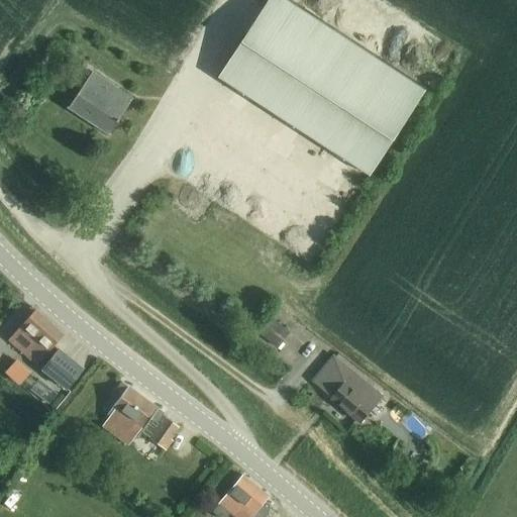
[(268,0),(218,77),(370,176),(425,91),(285,0),(268,0)]
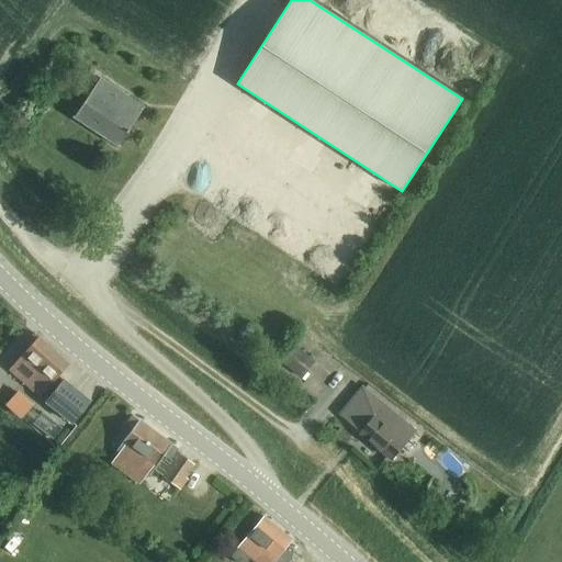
[(120,146),(145,108),(90,71),(79,88),(89,94),(75,117),(120,146)]
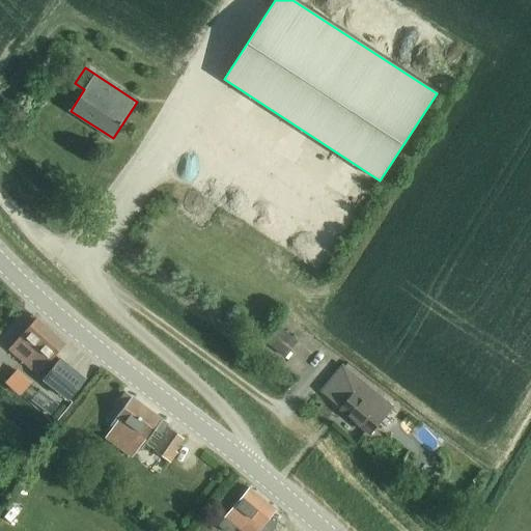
[(38,375),(43,369),(65,344),(33,315),(29,320),(32,323),(8,348),(38,375)]
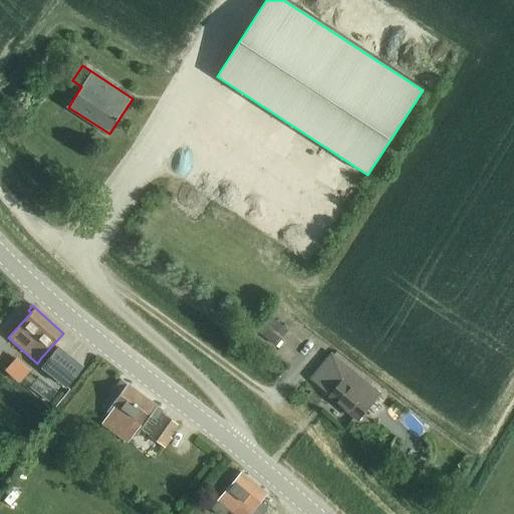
[(276,346),(288,332),(267,314),(255,329),(276,346)]
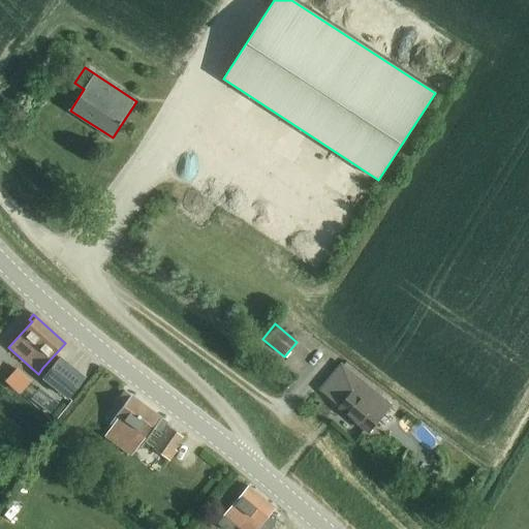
[(69,399),(73,395),(86,379),(60,358),(43,378),(69,399)]
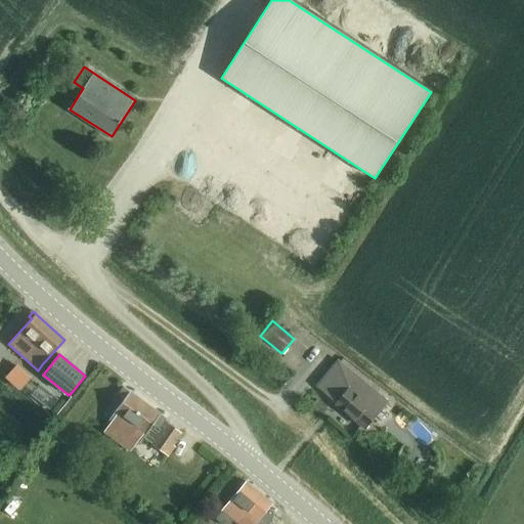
[(366,429),(388,403),(338,361),(316,387),(366,429)]
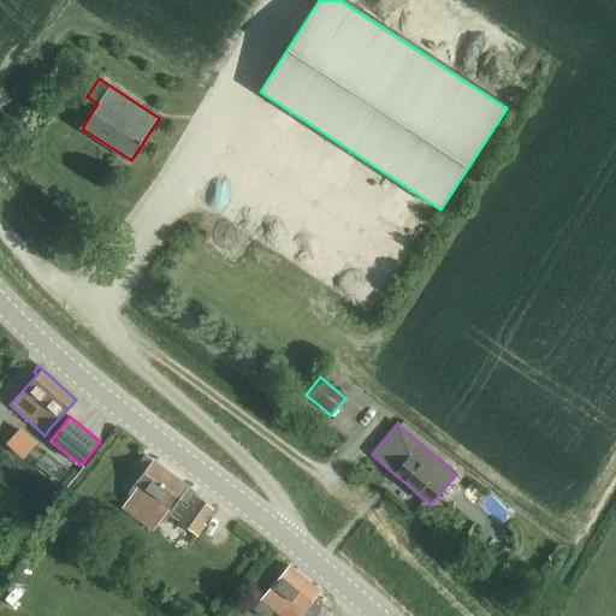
[(188,504),(196,492),(146,456),(140,463),(147,469),(128,496),(164,522),(181,499),(188,504)]
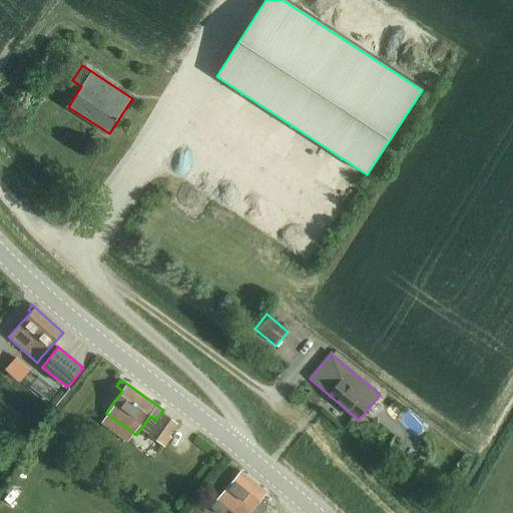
[(162,445),(177,424),(164,415),(149,435),(162,445)]
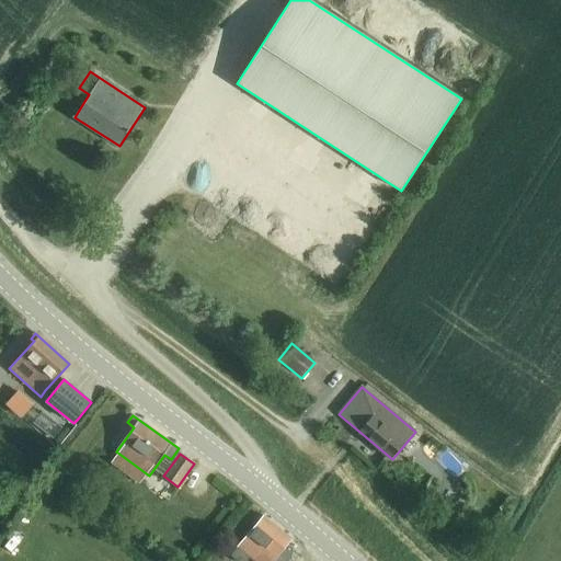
[(264,516),(239,548),(231,557),(237,560),(247,560),(251,558),(254,560),(286,560),(293,554),(285,548),(292,539),(264,516)]
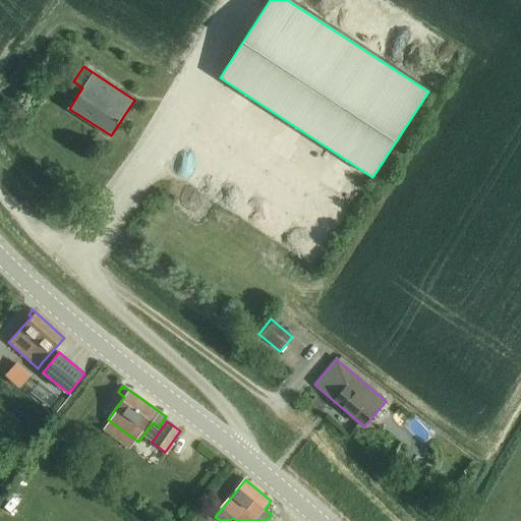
[(11,507),(20,513),(30,501),(20,494),(11,507)]
